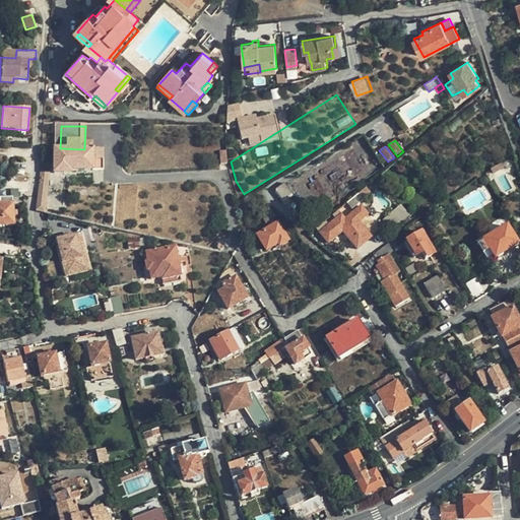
[(103,149),(84,149),(60,148),(55,148),(54,173),(71,174),(71,170),(103,171),(103,149)]
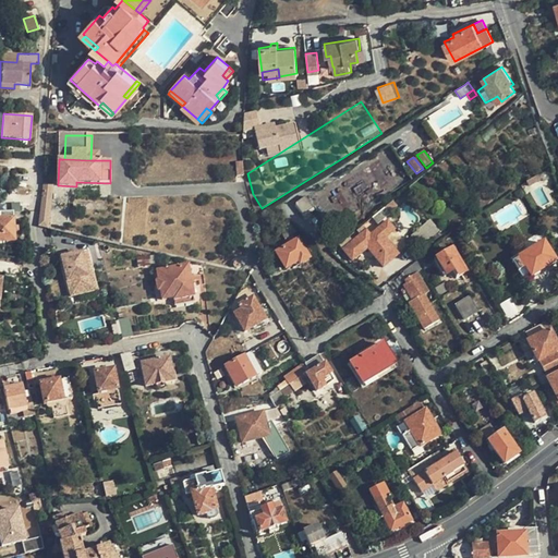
[(41,183),(41,227),(52,227),(53,183),(41,183)]
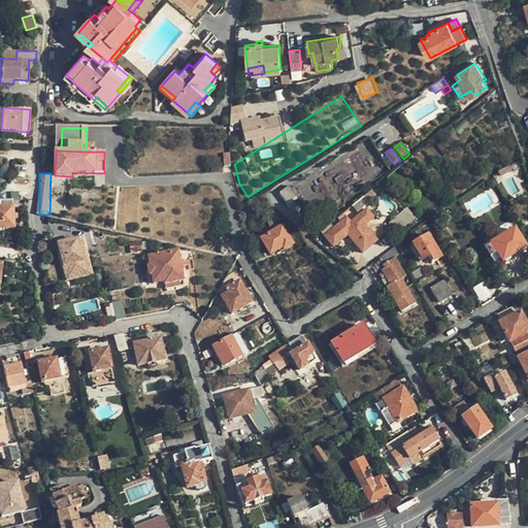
[(287,206),(297,200),(289,187),(281,192),(279,195),(287,206)]
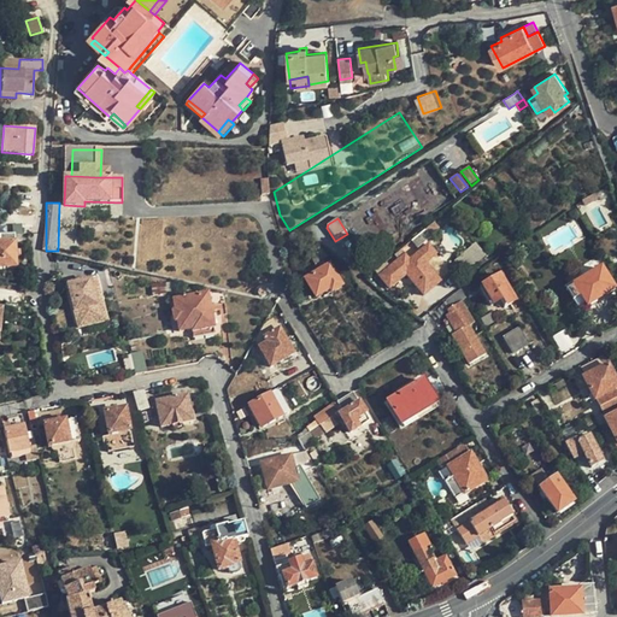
[(13,235),(0,234),(0,265),(15,265),(13,256),(13,250),(13,235)]
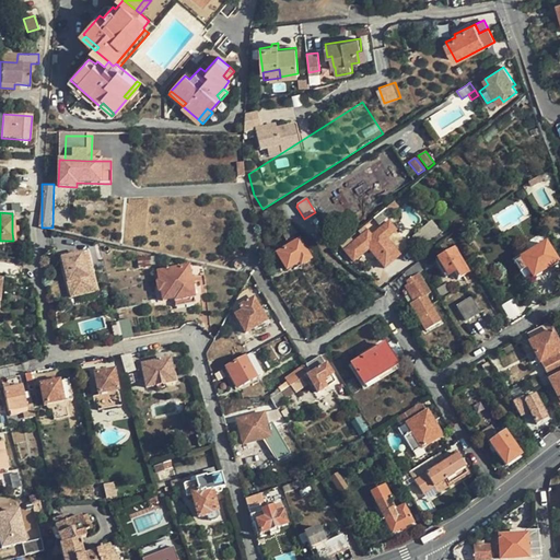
[(377,224),(385,218),(382,213),(374,220),(377,224)]
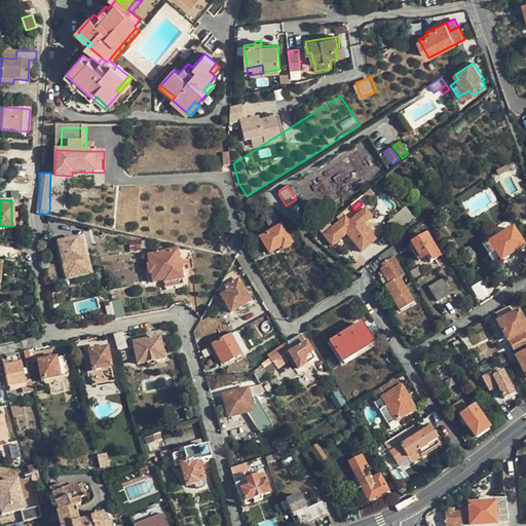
[(407,208),(397,217),(406,225),(415,217),(407,208)]
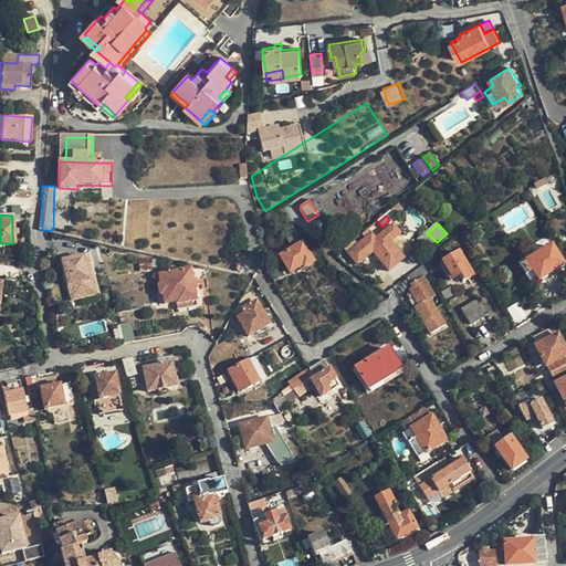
[(297,230),(297,229),(295,228),(291,224),(282,230),(286,237),(297,230)]
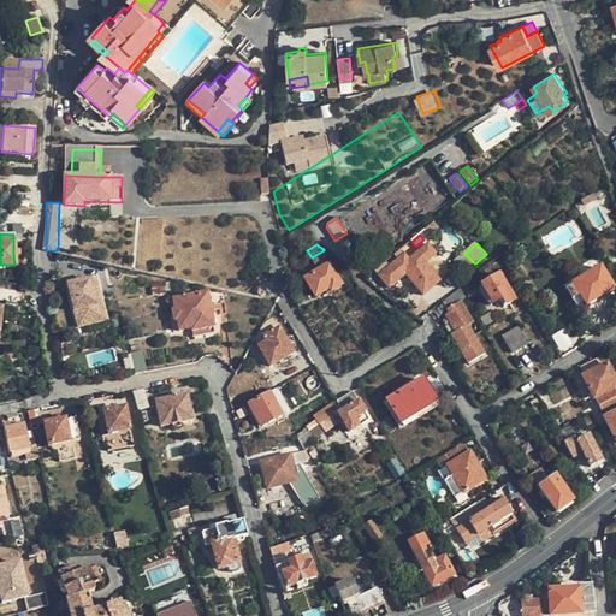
[(404,255),(398,260),(381,273),(378,277),(389,289),(406,276),(422,296),(440,282),(425,262),(437,254),(428,244),(408,260),(404,255)]
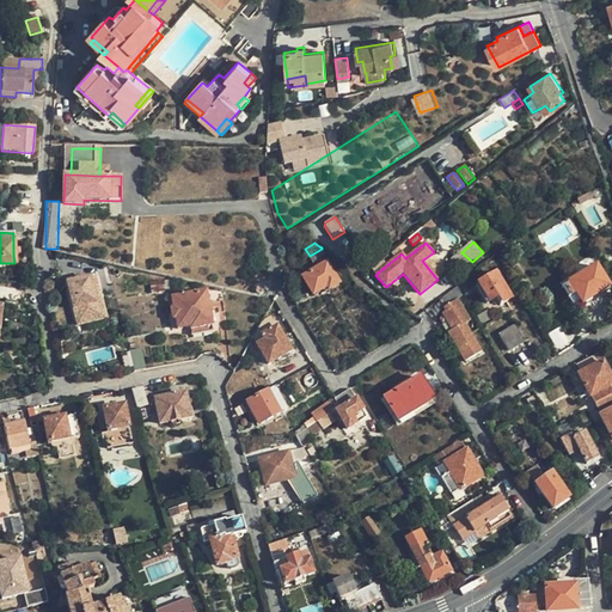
[(325,255),(322,249),(310,256),(313,262),(325,255)]
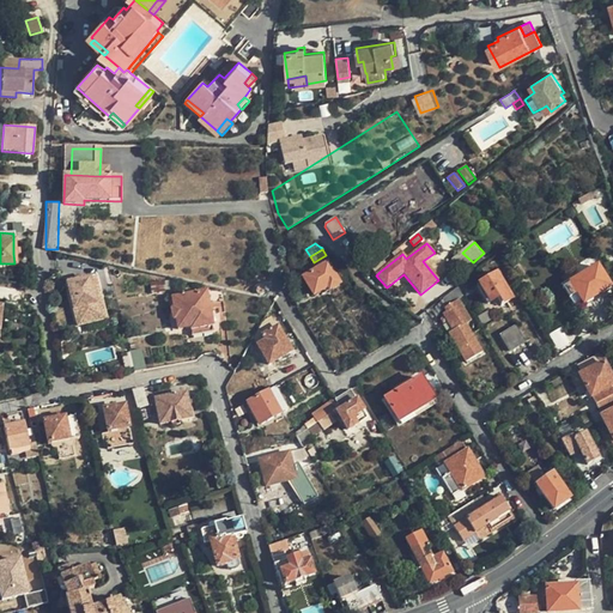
[(435,254),(428,261),(441,275),(448,268),(435,254)]
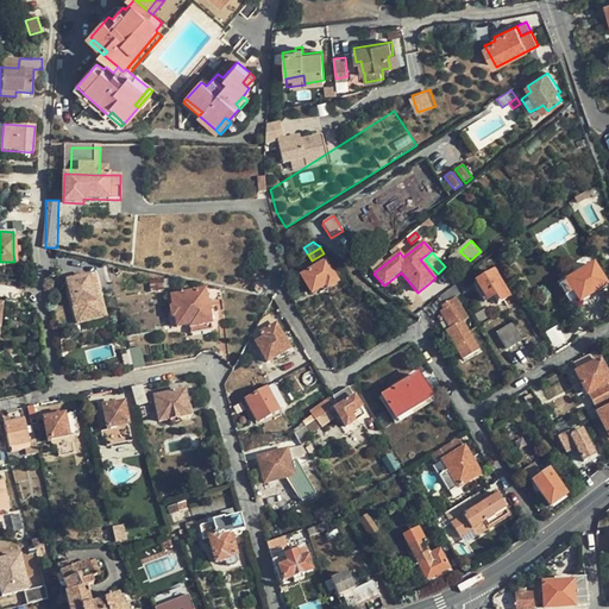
[(375,267),(377,270),(394,257),(390,253),(375,267)]
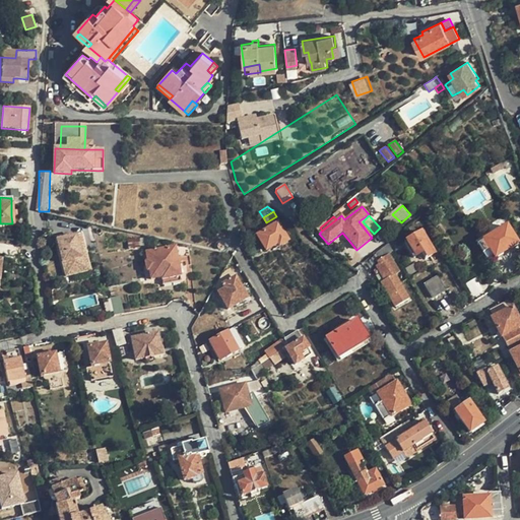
[(277,223),(257,235),(266,251),(277,245),(279,247),(287,242),(277,223)]
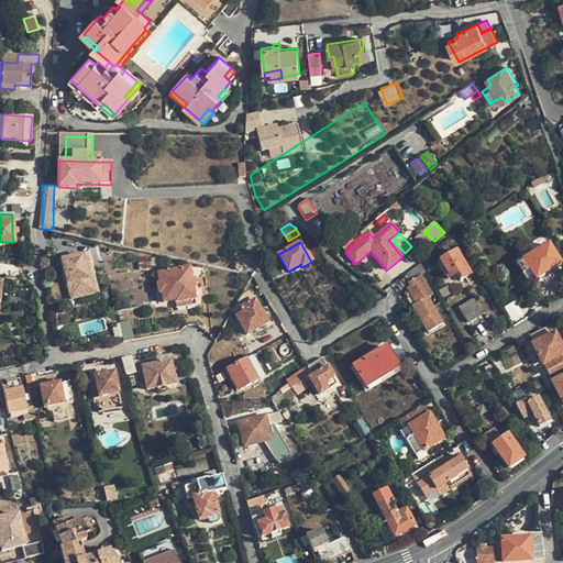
[(522,258),(525,261),(536,279),(539,282),(545,277),(547,273),(551,271),(555,271),(559,268),(559,264),(548,246),(532,257),(530,254),(522,258)]
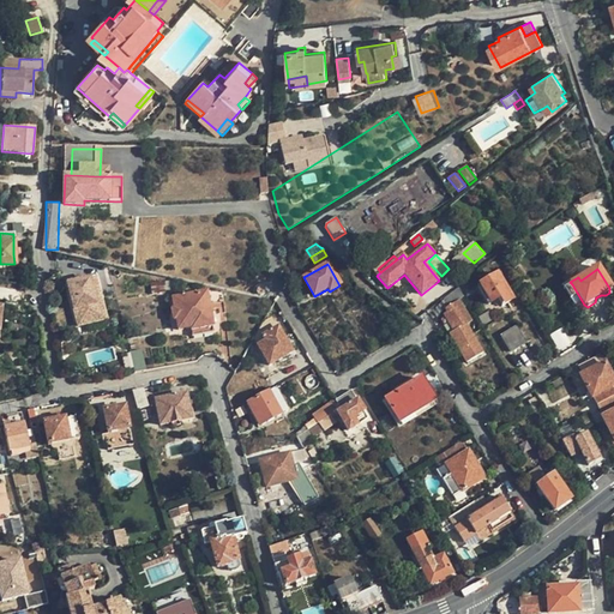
[(95,276),(66,283),(78,325),(106,319),(95,276)]
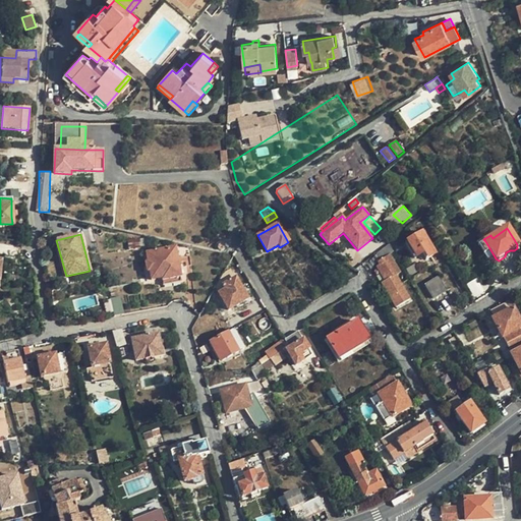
[(426,259),(429,257),(433,256),(421,235),(419,236),(405,244),(413,258),(422,253),(426,259)]
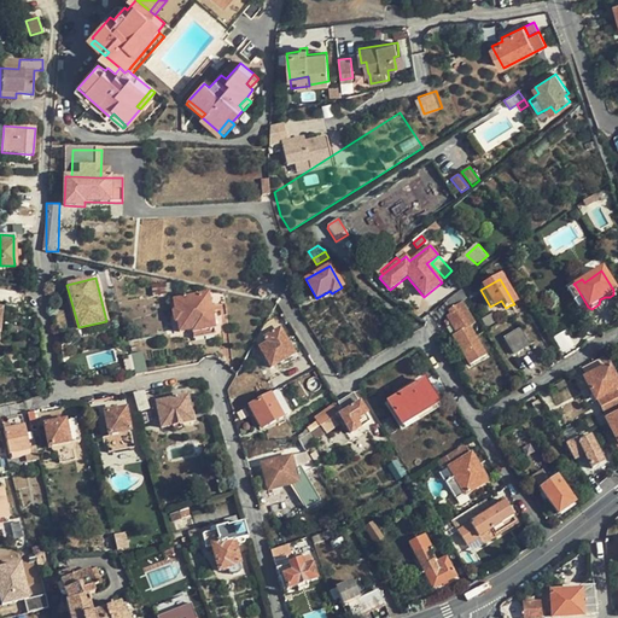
[(153,297),(168,296),(167,285),(152,285),(153,297)]
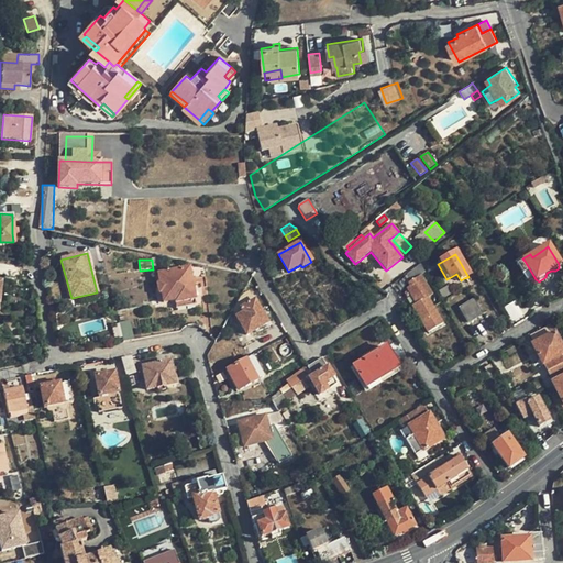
[(528,284),(536,279),(525,261),(517,266),(528,284)]
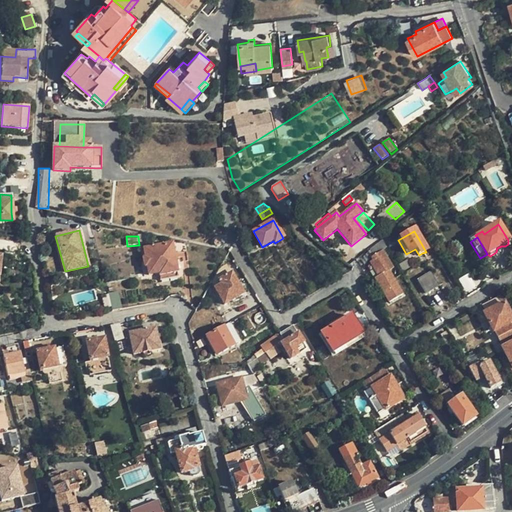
[(386,258),(391,255),(383,241),(368,253),(373,261),(369,263),(371,265),(367,268),(369,271),(373,269),(378,278),(374,280),(388,302),(401,294),(388,271),(391,268),(386,258)]
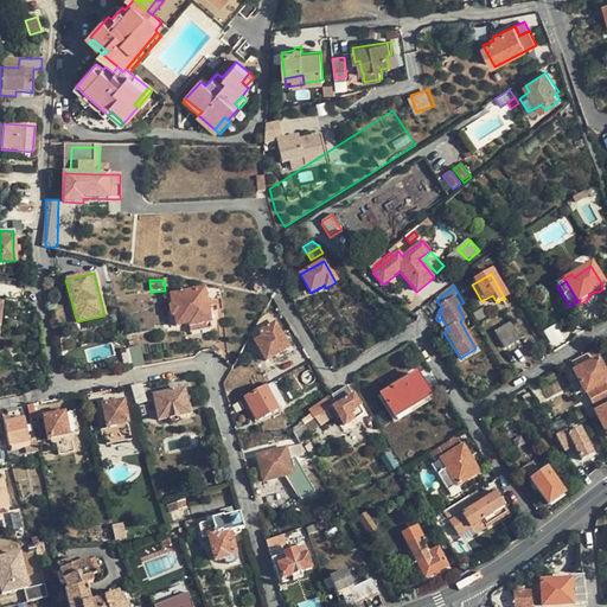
[(190,324),(190,326),(210,324),(204,289),(172,295),(173,306),(170,306),(171,318),(174,317),(177,326),(190,324)]
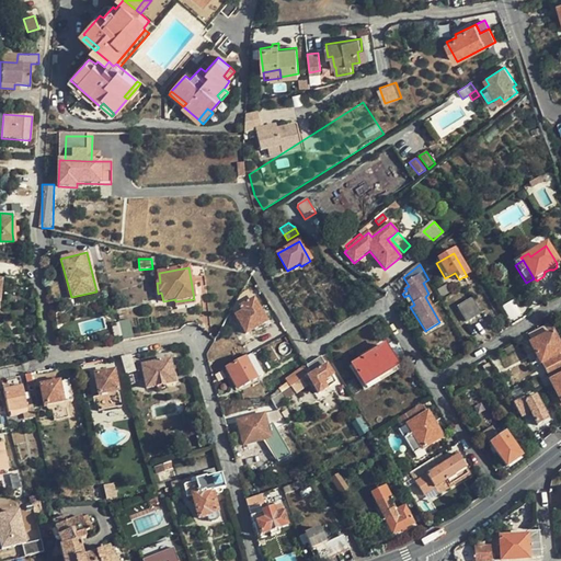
[(442,298),(450,294),(446,286),(437,290),(442,298)]
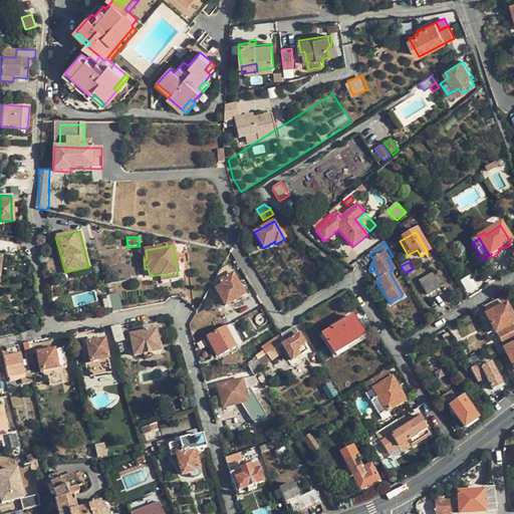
[(227,266),(220,269),(212,283),(225,306),(244,295),(227,266)]
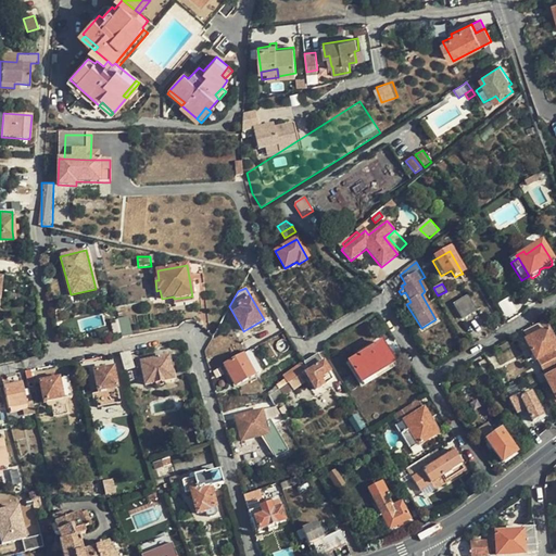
[(463,318),(475,311),(467,298),(454,305),(463,318)]
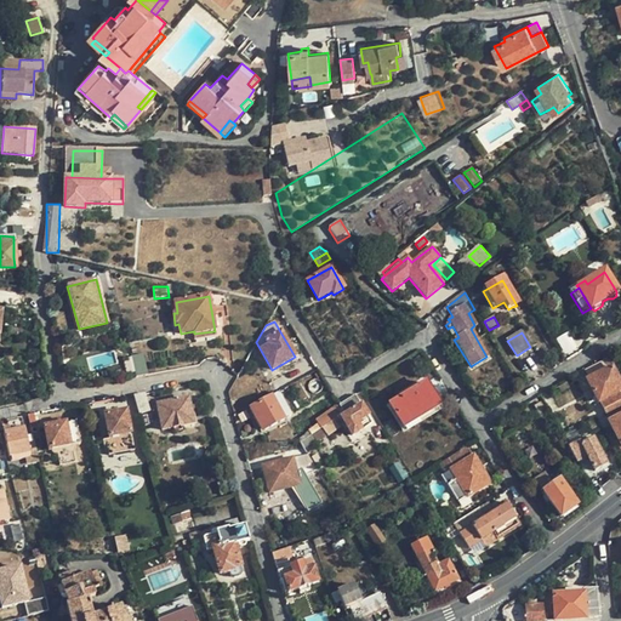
[(570,332),(559,337),(565,353),(577,348),(570,332)]
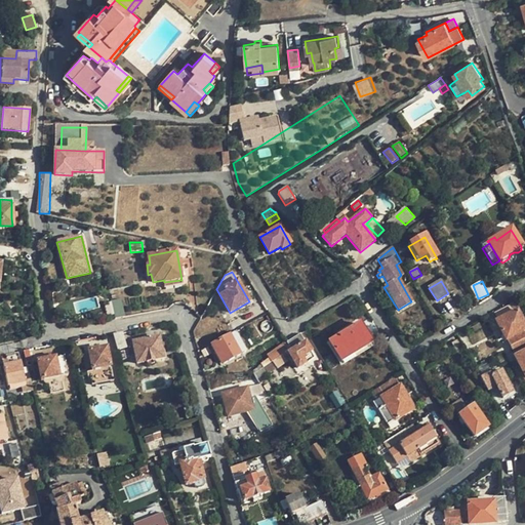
[(121,298),(111,300),(115,318),(125,316),(121,298)]
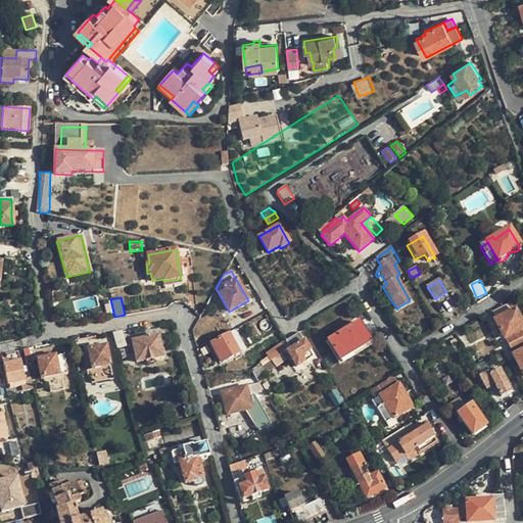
[(522,326),(516,313),(522,310),(516,299),(506,304),(509,314),(493,322),(503,340),(505,339),(511,352),(512,351),(522,346),(522,326)]
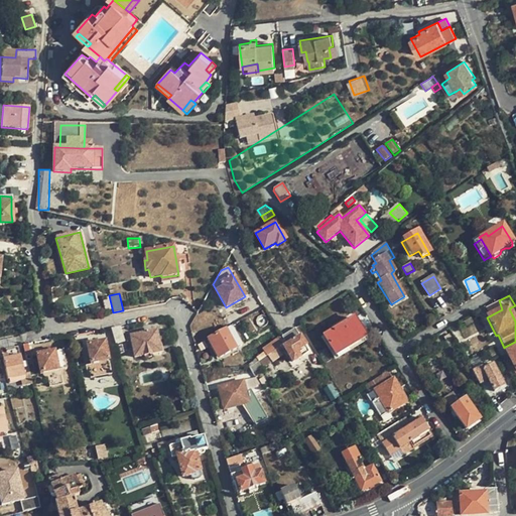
[(325,337),(336,355),(365,337),(354,318),(325,337)]
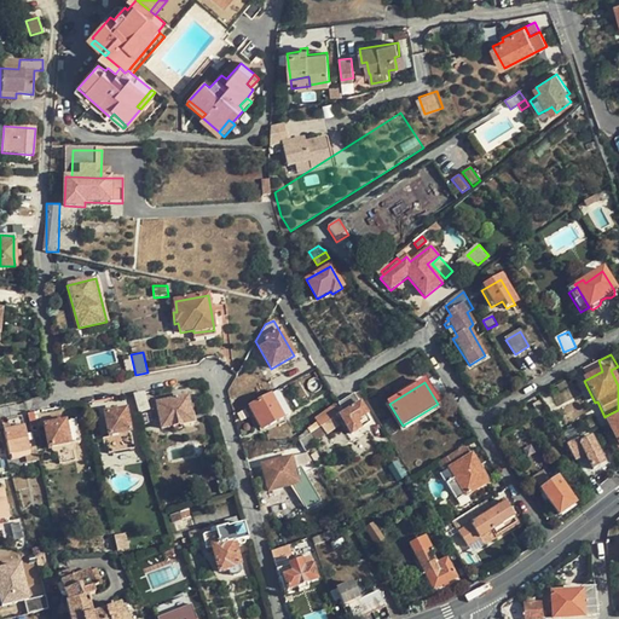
[(252,406),(260,421),(265,428),(290,415),(277,389),(271,393),(272,395),(252,406)]
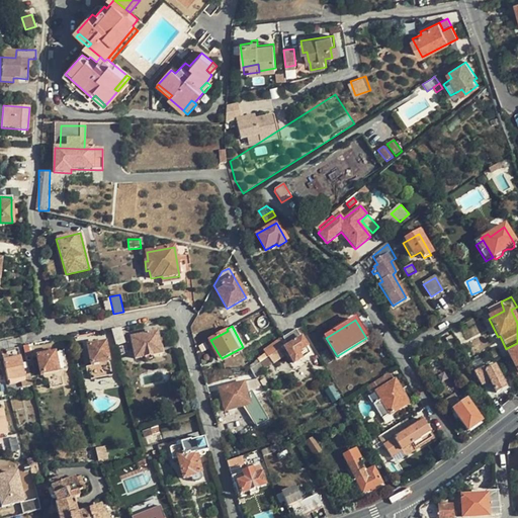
[(120,328),(111,329),(116,345),(124,343),(120,328)]
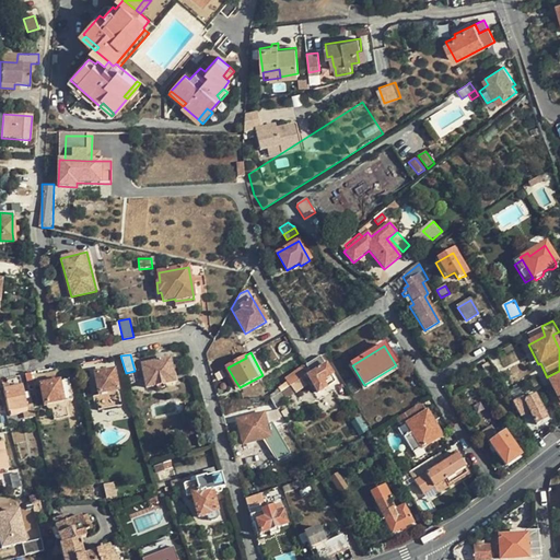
[(322,356),(306,365),(307,368),(307,370),(307,371),(310,375),(307,376),(318,393),(326,388),(322,381),(333,374),(322,356)]
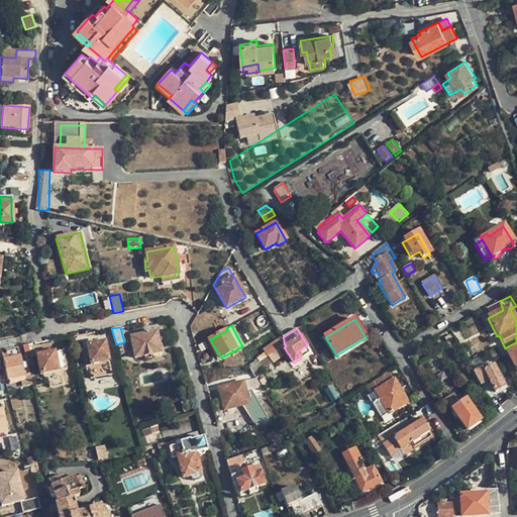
[(157,331),(131,336),(135,357),(164,351),(162,342),(158,342),(157,331)]
